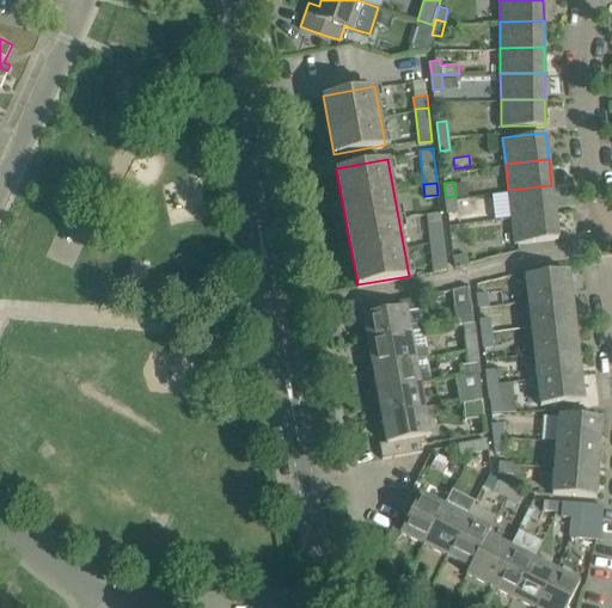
[(555,210),(551,185),(508,190),(512,216),(555,210)]
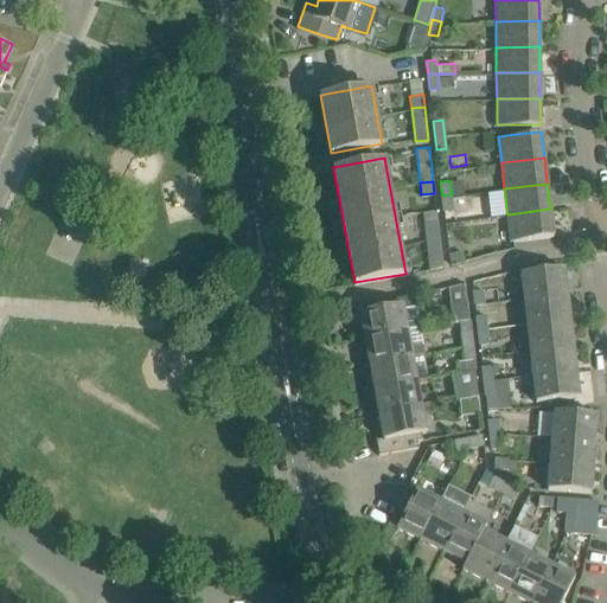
[(452,194),(442,196),(443,210),(453,209),(452,194)]
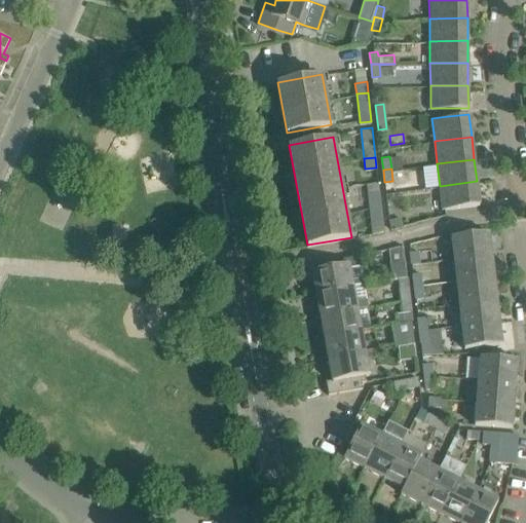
[(479,203),(477,181),(440,186),(442,209),(479,203)]
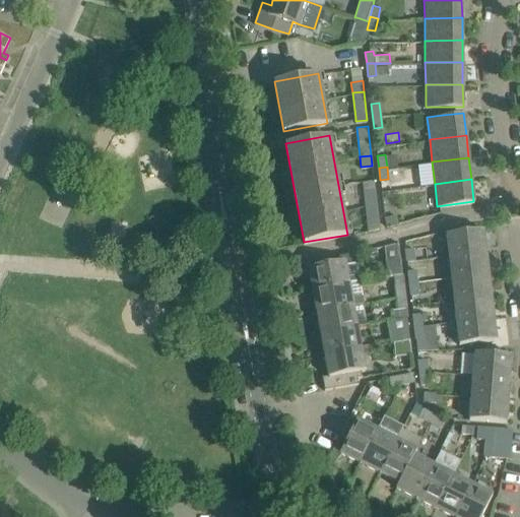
[(377,208),(375,188),(364,189),(366,209),(377,208)]
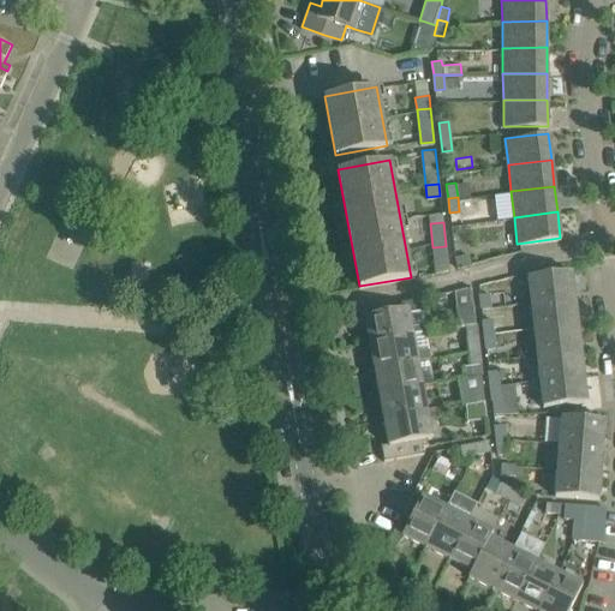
[(433,247),(435,271),(448,268),(446,246),(433,247)]
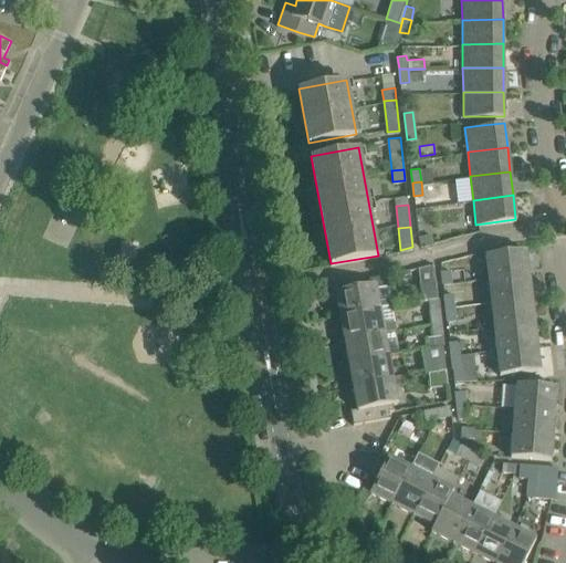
[(431,233),(418,237),(420,244),(433,241),(431,233)]
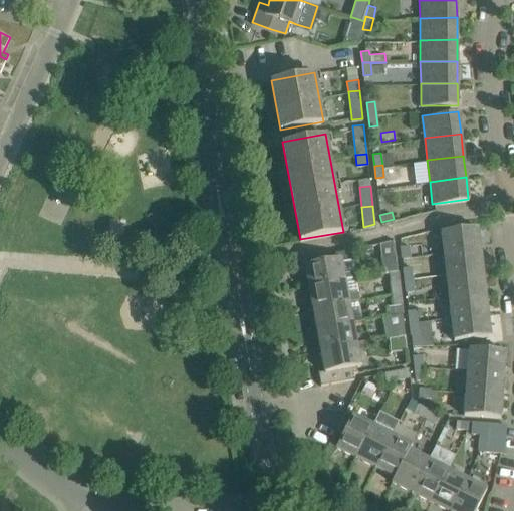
[(441,230),(444,252),(480,248),(478,226),(441,230)]
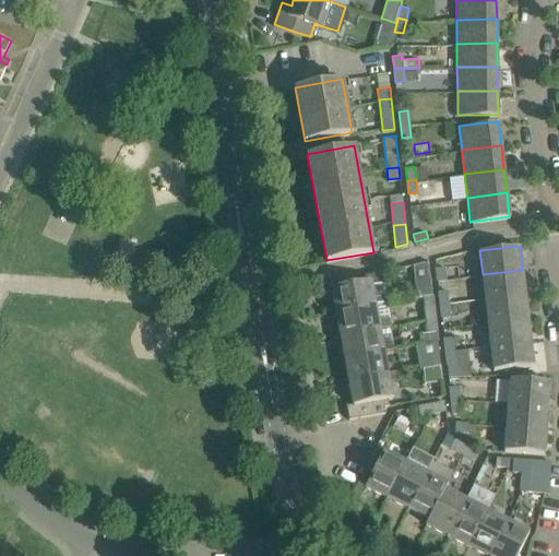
[(438,280),(447,279),(444,265),(436,267),(438,280)]
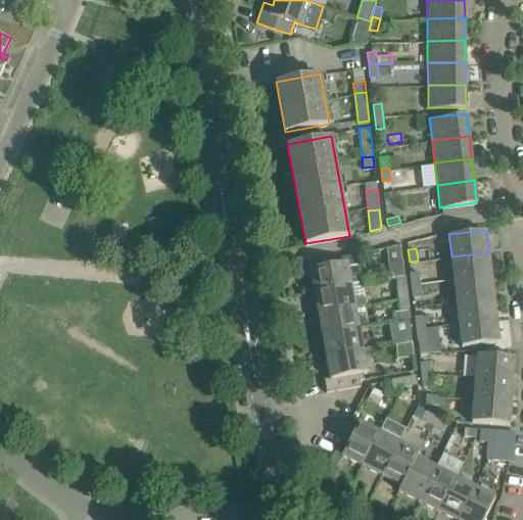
[(362,252),(336,256),(296,264),(297,271),(305,271),(311,270),(314,290),(350,283),(347,264),(364,263),(362,252)]
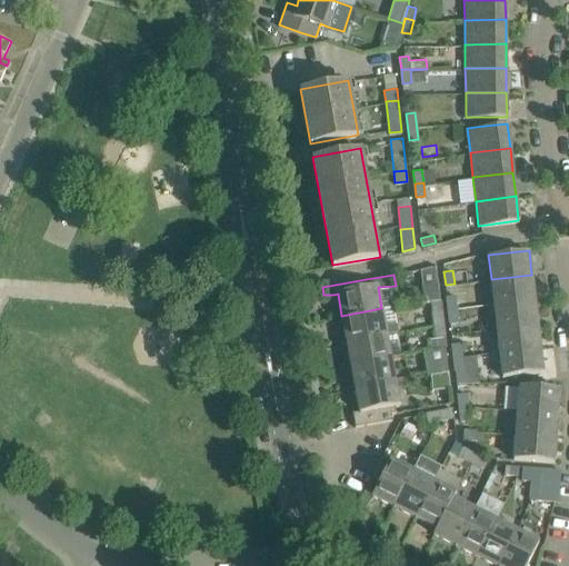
[(535,298),(531,275),(491,279),(493,303),(535,298)]
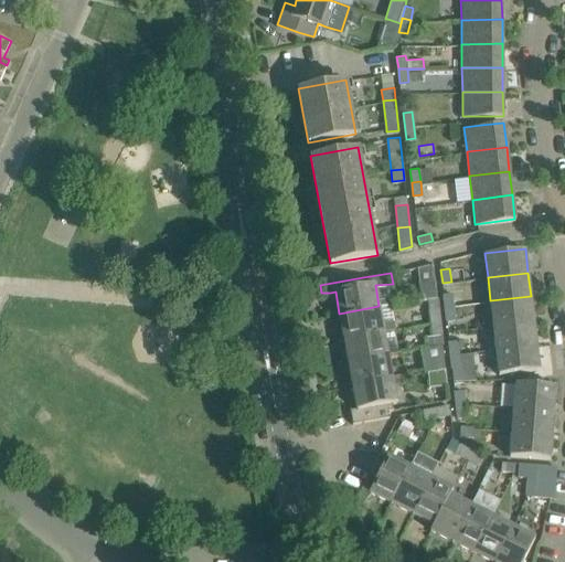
[(428,297),(438,296),(437,283),(420,285),(422,298),(425,298),(428,297)]
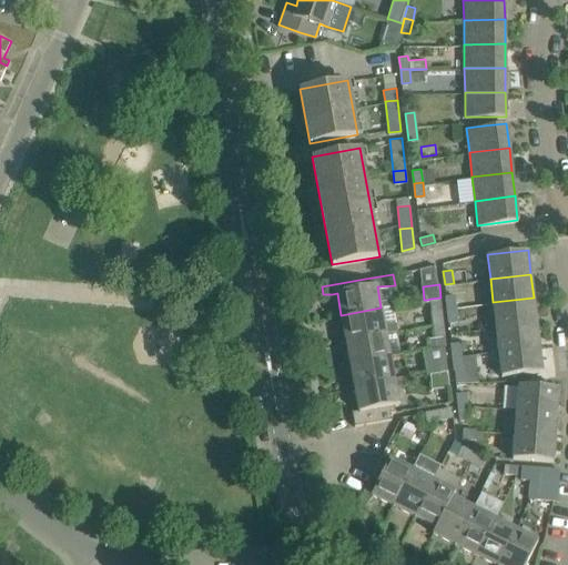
[(447,308),(456,306),(455,294),(446,295),(447,308)]
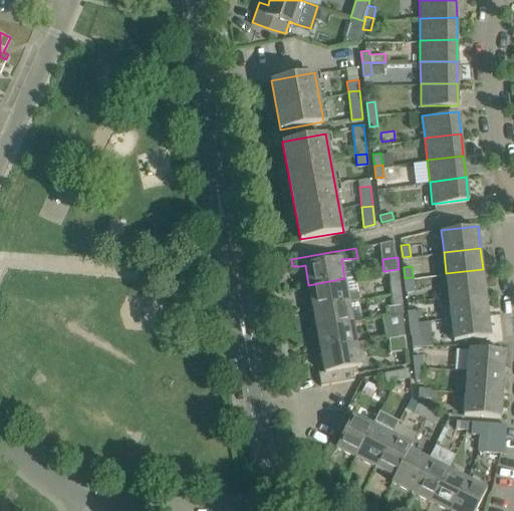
[(392,292),(402,291),(399,269),(390,270),(387,271),(389,271),(392,292)]
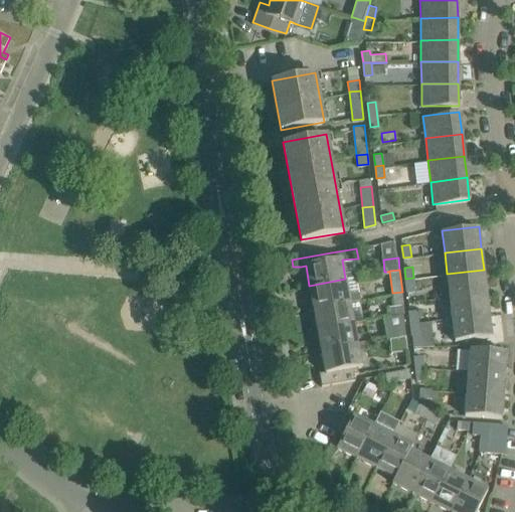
[(484,270),(447,274),(450,296),(486,292),(484,270)]
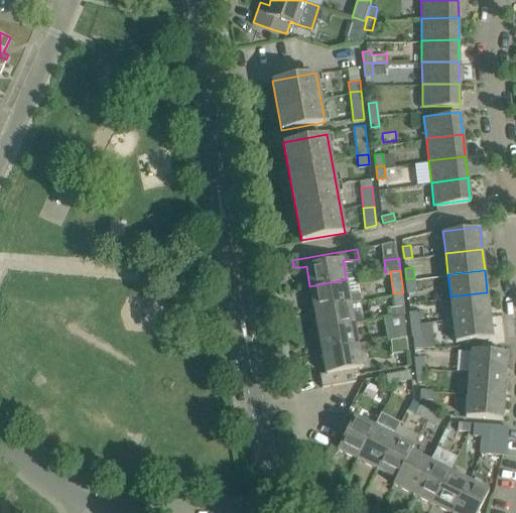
[(414,278),(406,279),(407,291),(415,290),(414,278)]
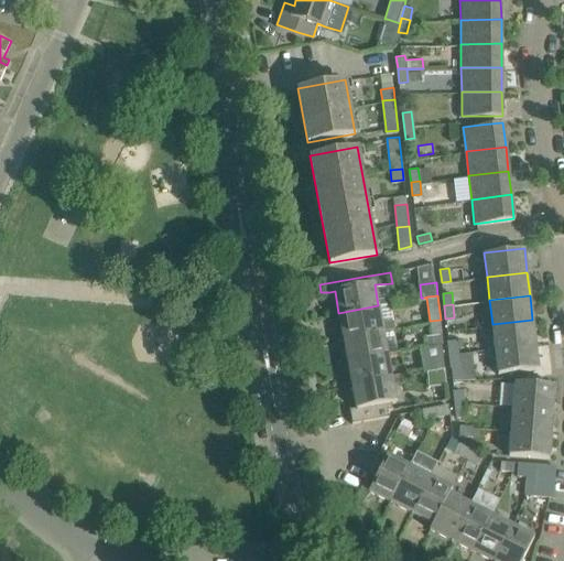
[(338,313),(343,336),(394,327),(393,320),(388,320),(382,317),(380,317),(378,305),(338,313)]
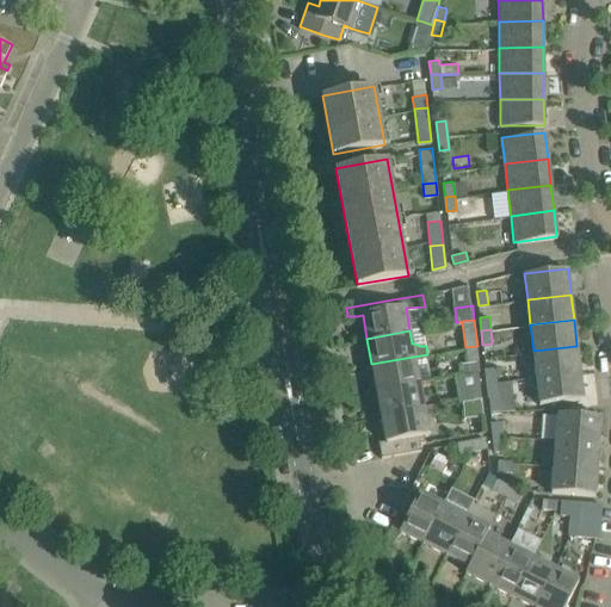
[(467,359),(461,360),(462,373),(455,375),(456,376),(479,371),(480,371),(477,346),(466,347),(467,359)]
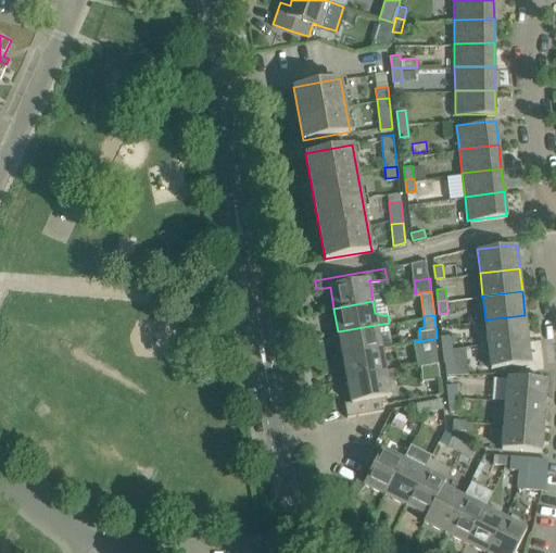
[(528,339),(525,315),(485,319),(488,343),(528,339)]
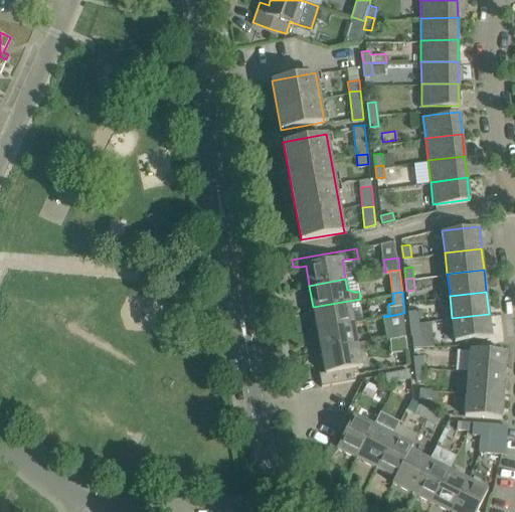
[(313,307),(317,329),(353,322),(349,301),(360,299),(313,307)]
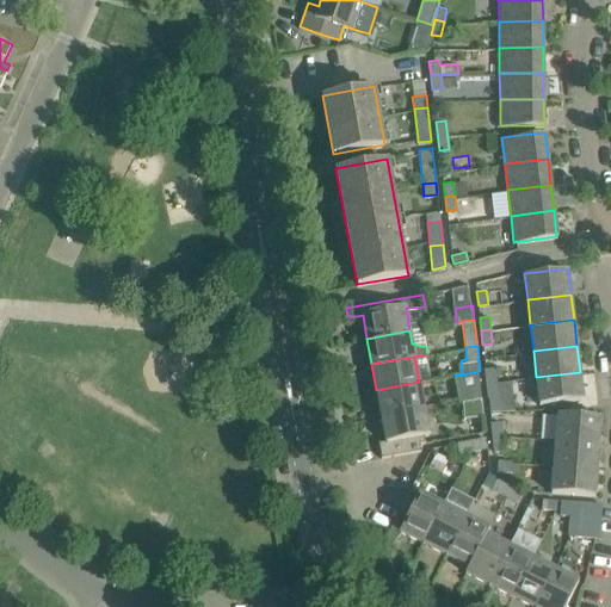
[(497,382),(495,367),(486,367),(487,383),(497,382)]
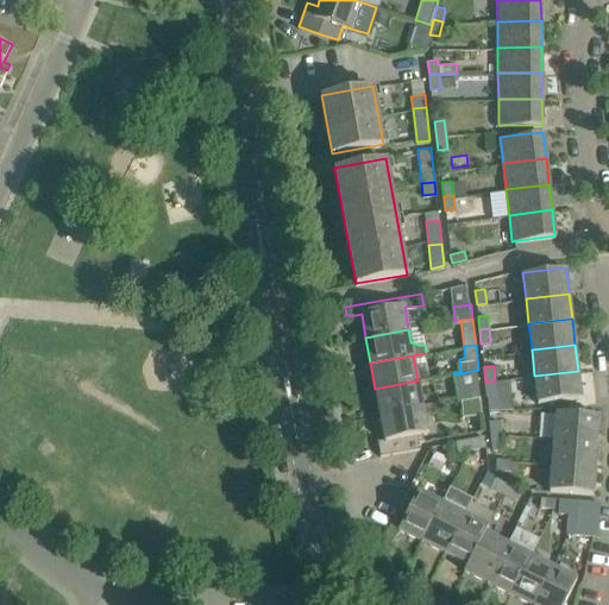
[(477,370),(454,375),(459,399),(481,395),(477,370)]
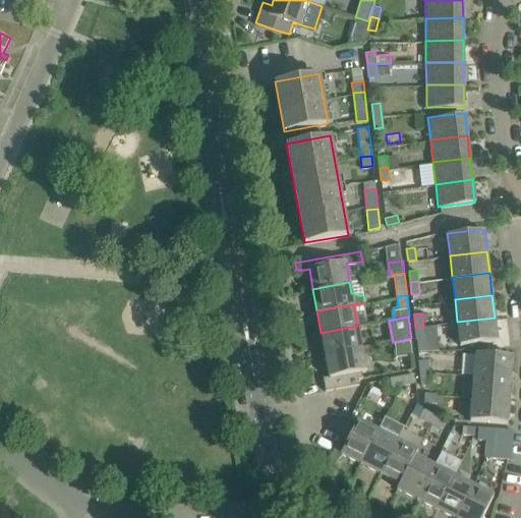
[(497,339),(495,318),(457,322),(460,344),(497,339)]
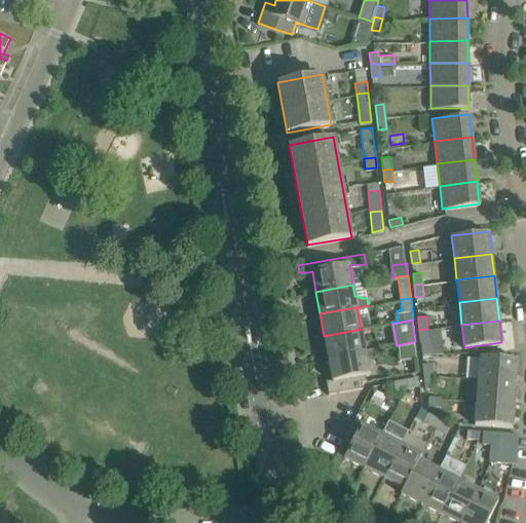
[(365,350),(361,329),(324,336),(328,358),(365,350)]
